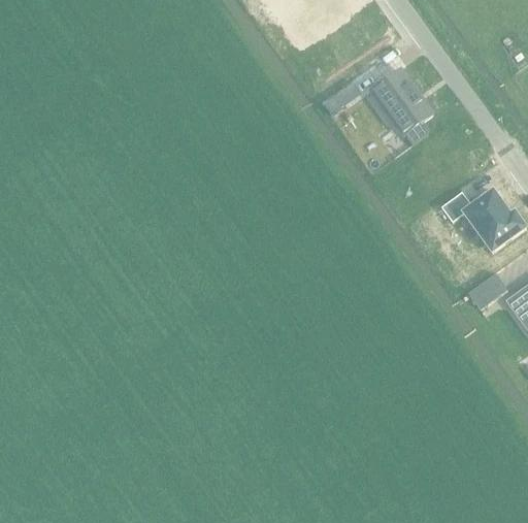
[(288,0),(305,24),(320,13),(329,26),(352,9),(345,0),(288,0)]
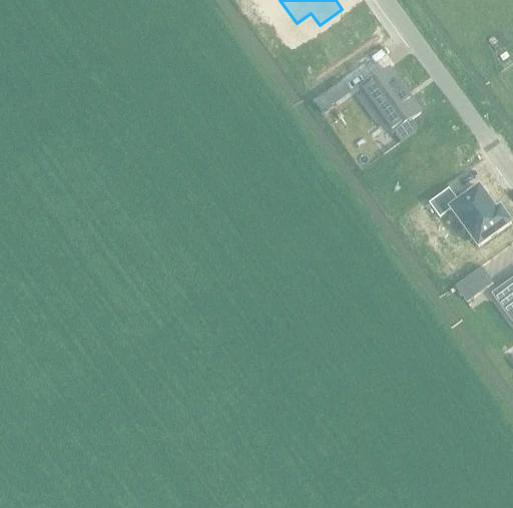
[(389,66),(363,85),(401,138),(416,127),(409,116),(420,108),(389,66)]
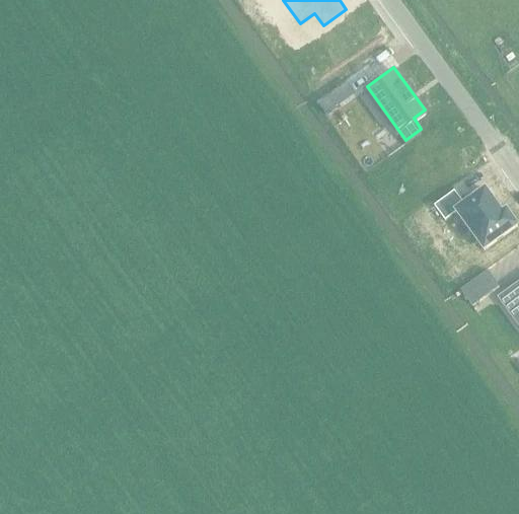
[(327,94),(318,100),(325,112),(336,104),(327,94)]
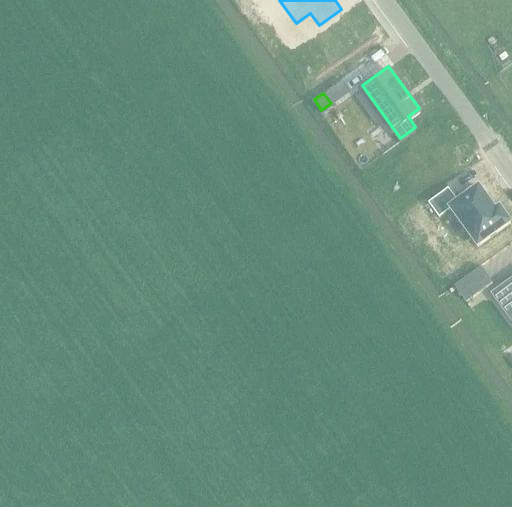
[(510,219),(499,204),(495,207),(478,183),(458,198),(448,185),(428,199),(439,214),(450,206),(477,243),(510,219)]
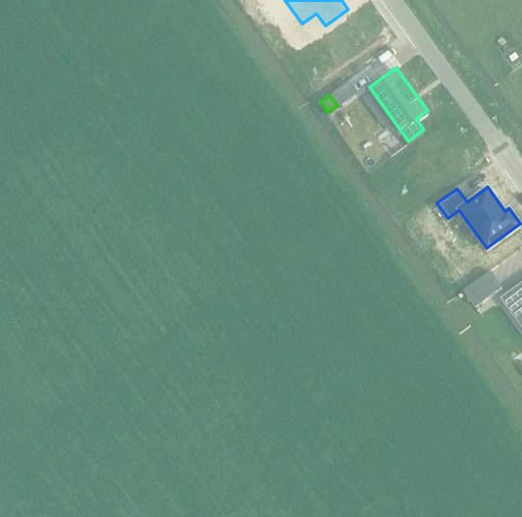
[(502,285),(489,268),(463,288),(474,304),(502,285)]
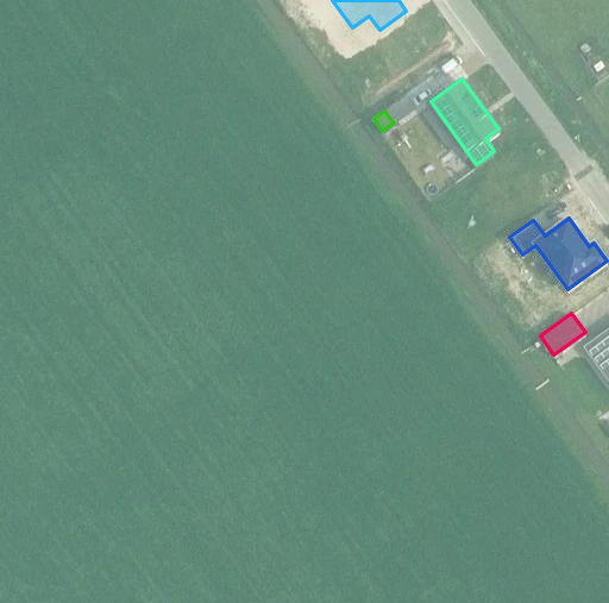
[(608,326),(586,344),(608,374),(608,326)]
